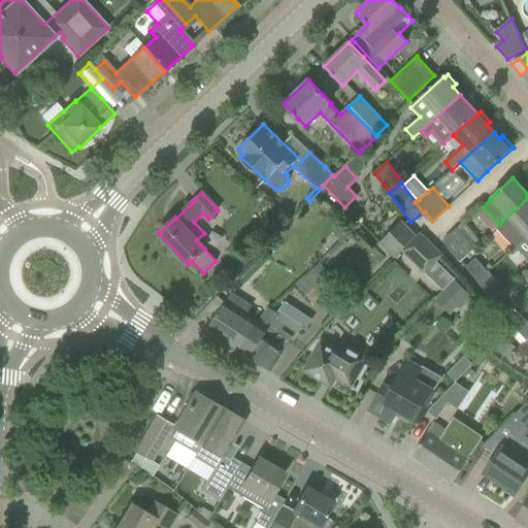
[(527,233),(527,198),(499,225),(500,226),(497,229),(514,246),(527,233)]
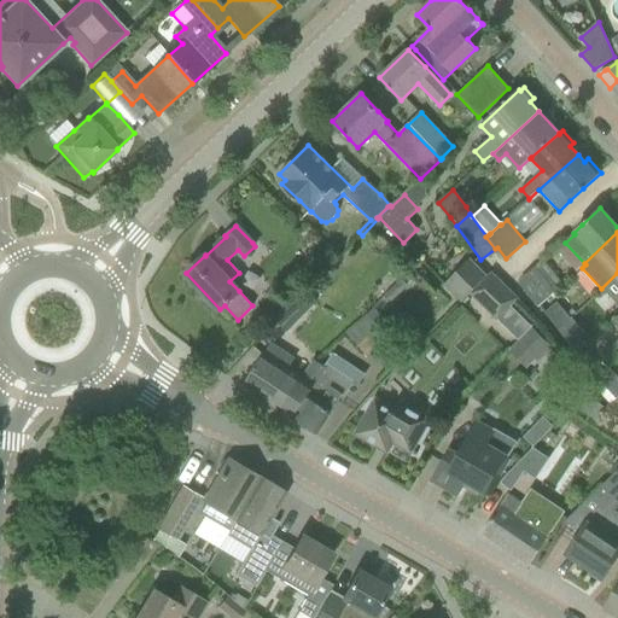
[(445,285),(462,302),(487,277),(470,261),(445,285)]
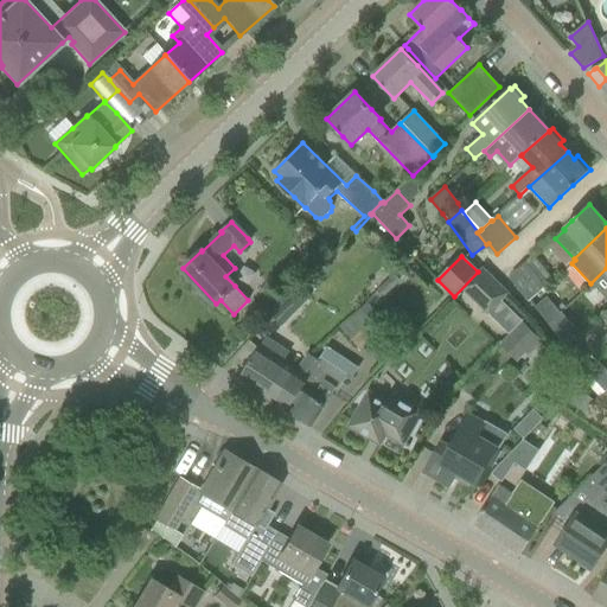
[(537,256),(510,279),(529,302),(545,287),(543,285),(553,276),(537,256)]
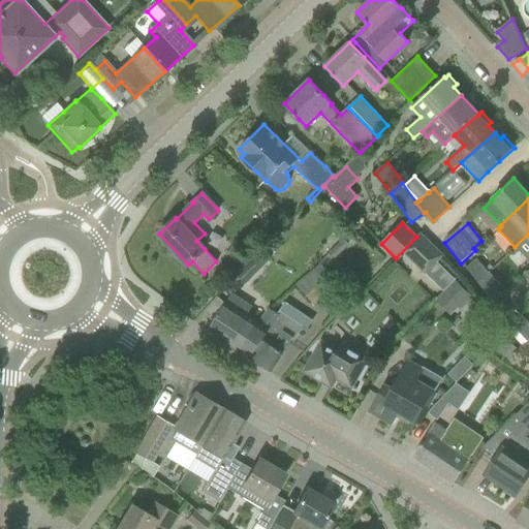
[(426,275),(443,256),(421,234),(402,252),(426,275)]
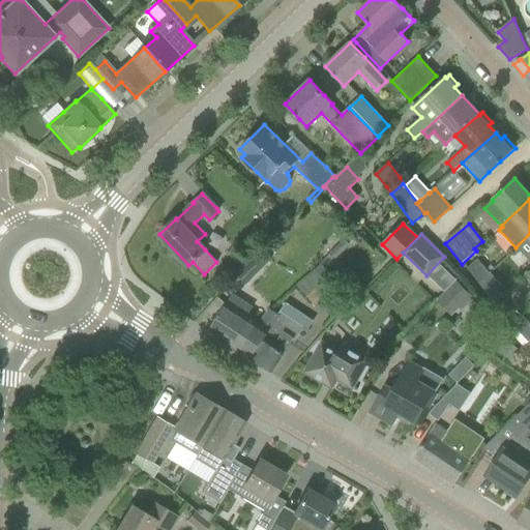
[(529,234),(516,247),(517,248),(518,247),(529,261),(529,234)]
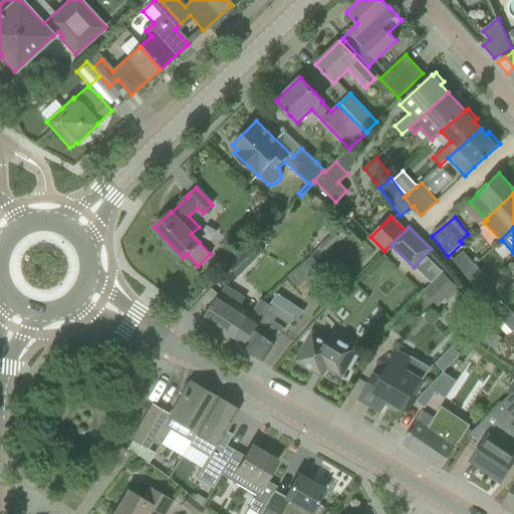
[(334,232),(318,247),(323,252),(339,238),(334,232)]
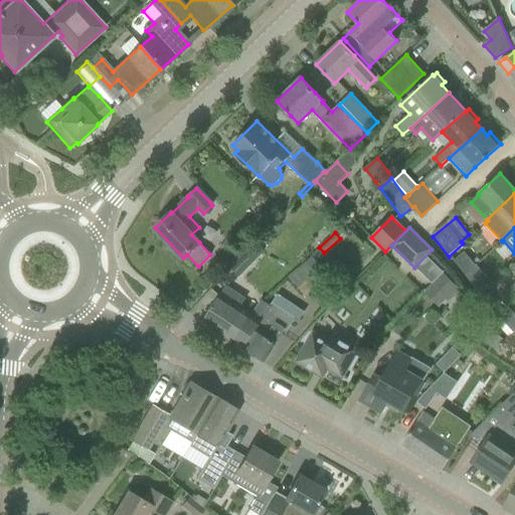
[(218,248),(228,260),(237,252),(226,241),(218,248)]
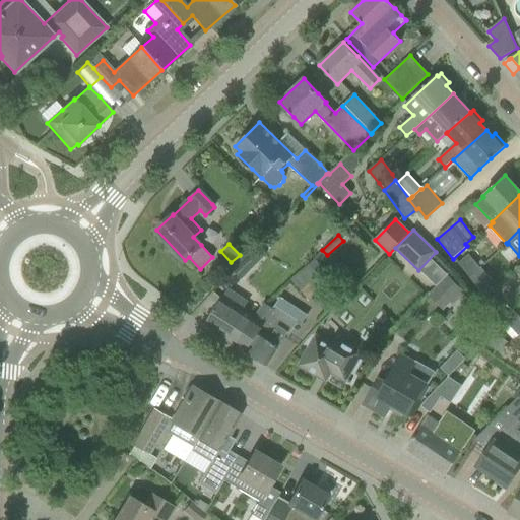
[(255,247),(233,270),(242,280),(265,257),(255,247)]
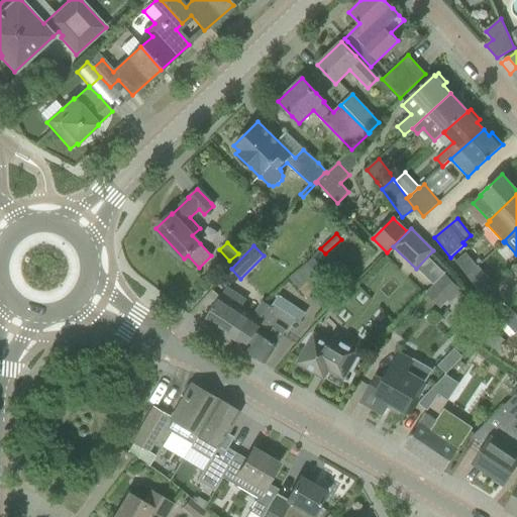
[(477,267),(466,253),(455,263),(467,277),(477,267)]
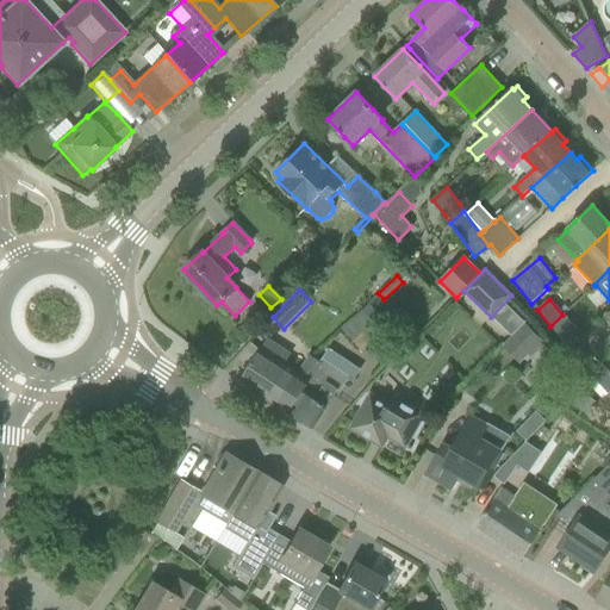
[(380,330),(373,323),(378,317),(367,306),(341,332),(360,352),(380,330)]
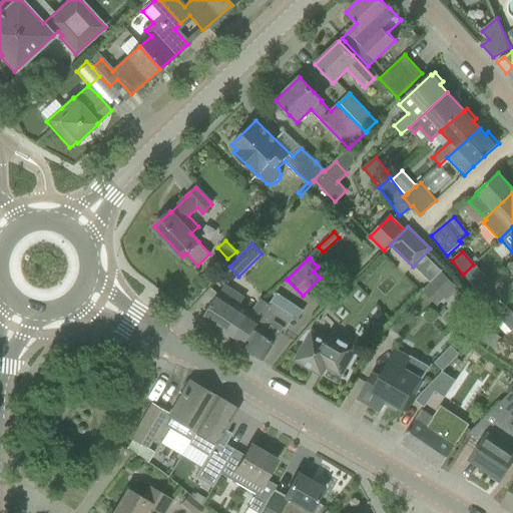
[(473,265),(463,275),(475,290),(487,279),(479,271),(483,267),(478,262),(473,265)]
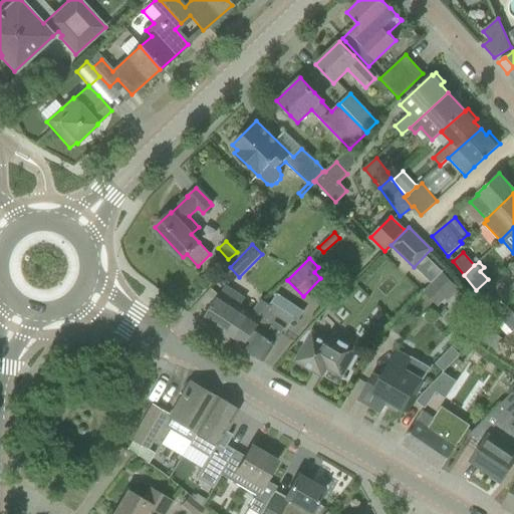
[(513,264),(510,268),(513,272),(513,284),(502,300),(506,304),(513,296),(513,264)]
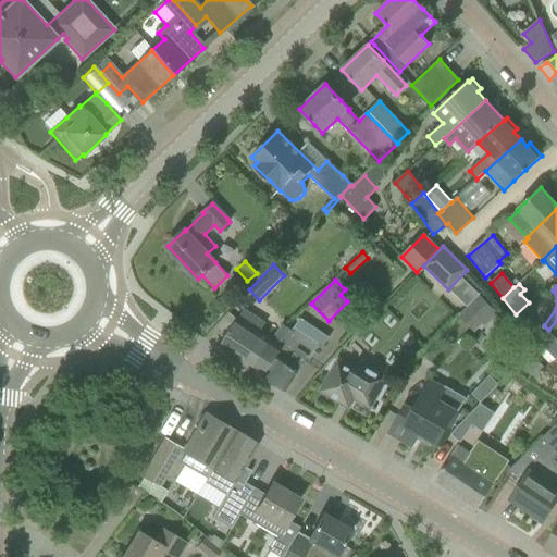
[(482,297),(481,296),(459,318),(475,333),(497,307),(485,294),(482,297)]
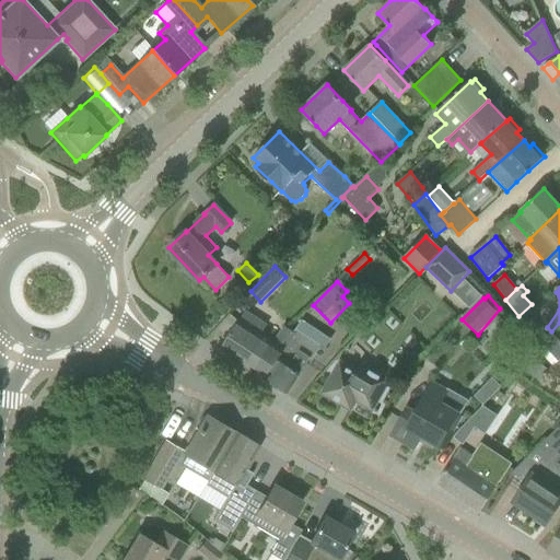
[(240,321),(220,350),(253,371),(271,341),(260,334),(267,325),(247,311),(244,315),(241,321),(240,321)]
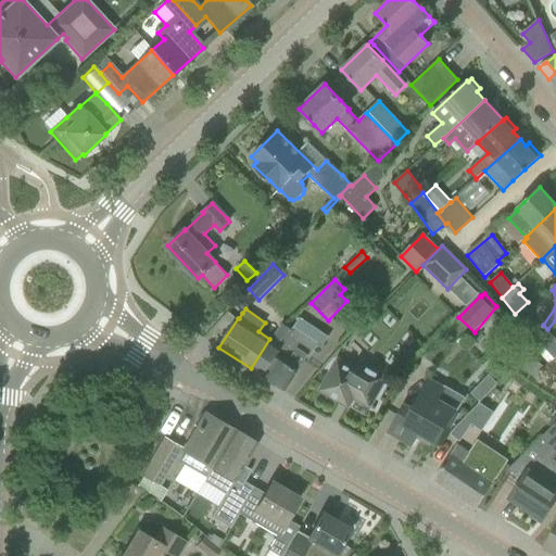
[(269,339),(251,368),(286,391),(317,342),(294,328),(292,330),(282,324),(272,340),(269,339)]
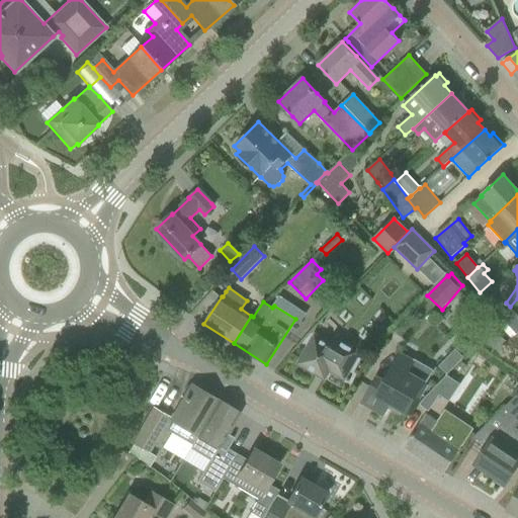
[(517,317),(517,316),(508,325),(516,334),(517,332),(517,317)]
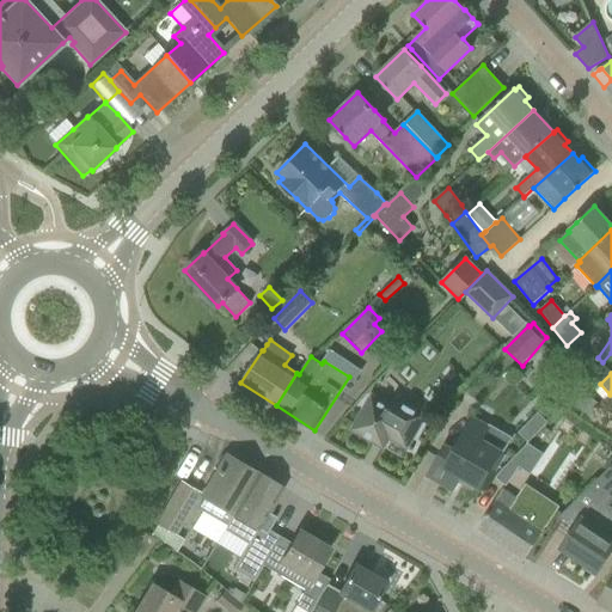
[(611,392),(610,395),(601,403),(611,414),(611,392)]
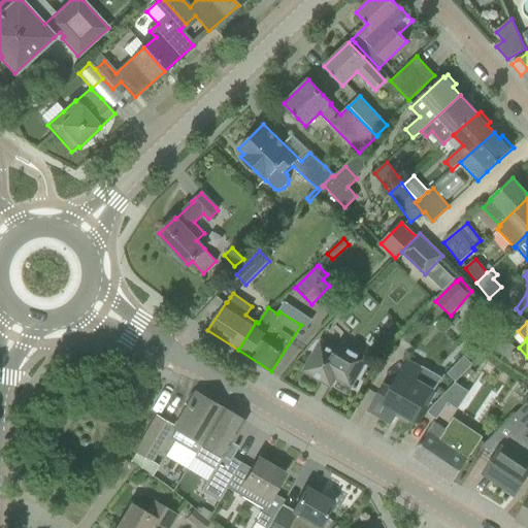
[(503,339),(496,351),(510,361),(518,349),(503,339)]
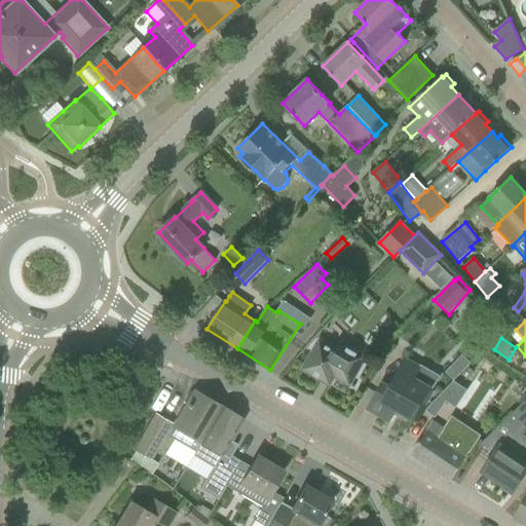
[(321,339),(312,351),(302,370),(330,385),(334,377),(349,385),(367,357),(340,340),(336,348),(321,339)]
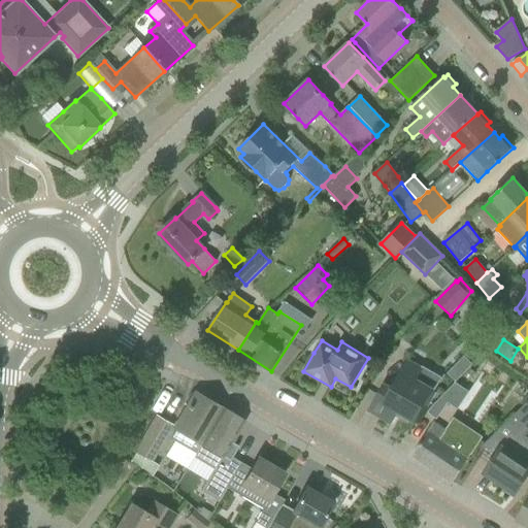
[(457,382),(471,363),(462,355),(448,373),(457,382)]
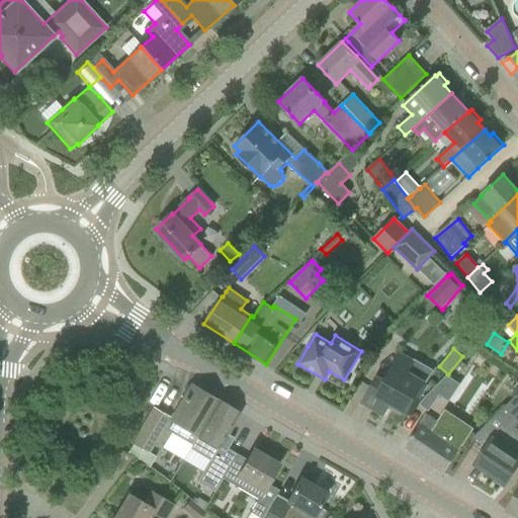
[(373,384),(363,403),(383,414),(390,403),(407,413),(415,397),(420,400),(428,385),(426,384),(433,371),(414,360),(413,362),(401,354),(384,382),(377,377),(373,384)]
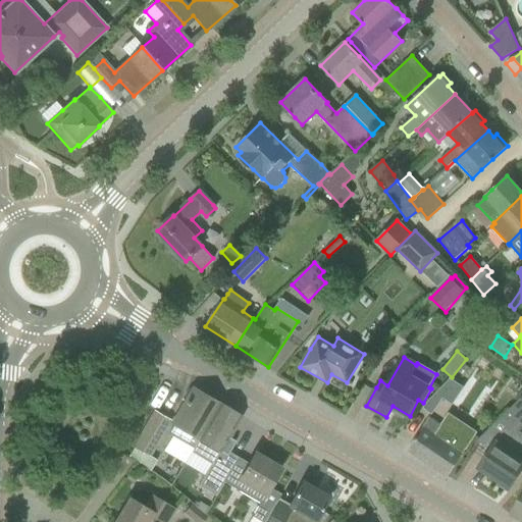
[(452,381),(450,379),(422,408),(430,413),(441,398),(452,381)]
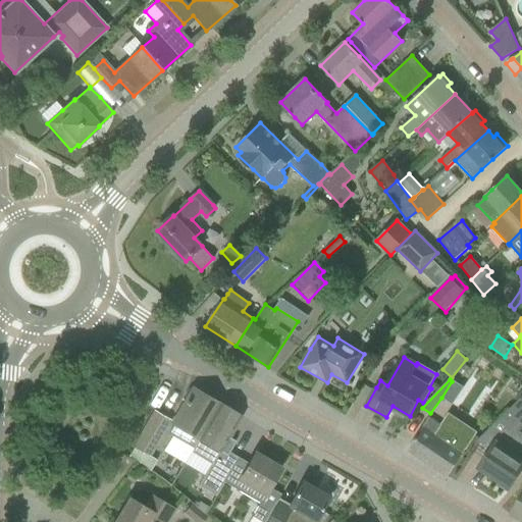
[(171,437),(163,452),(185,465),(194,450),(219,405),(193,390),(172,425),(173,425),(168,434),(171,437)]
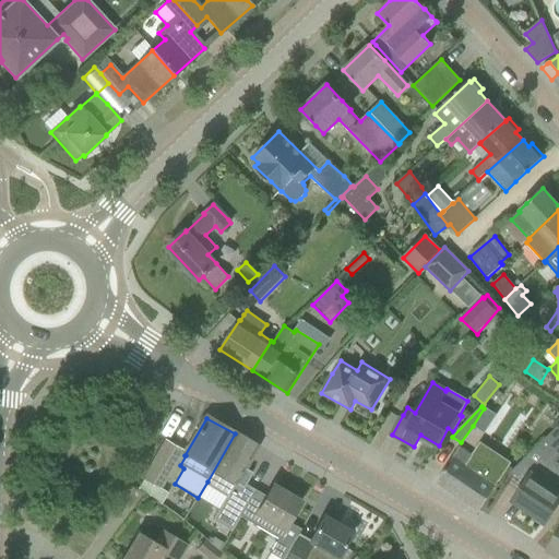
[(511,473),(525,482),(513,500),(545,522),(558,504),(558,501),(558,465),(555,462),(558,458),(558,430),(556,427),(511,473)]
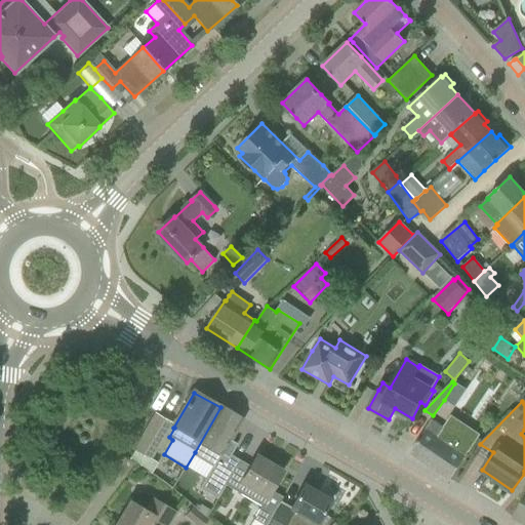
[(186,468),(186,469),(206,480),(199,491),(216,501),(225,486),(239,461),(230,456),(236,444),(229,440),(241,419),(220,407),(195,452),(186,468)]
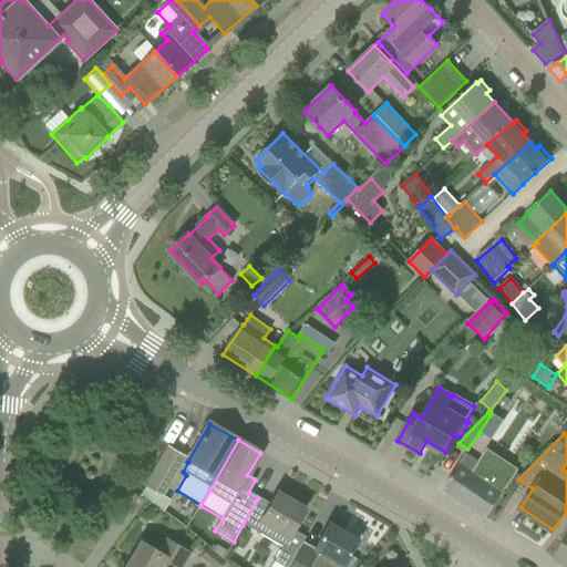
[(144,487),(138,495),(163,512),(169,501),(161,496),(184,459),(167,449),(144,487)]
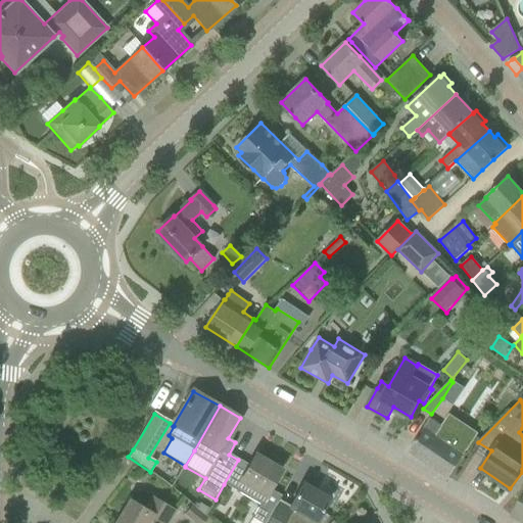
[(408,450),(448,478),(470,445),(478,433),(449,414),(441,426),(429,418),(408,450)]
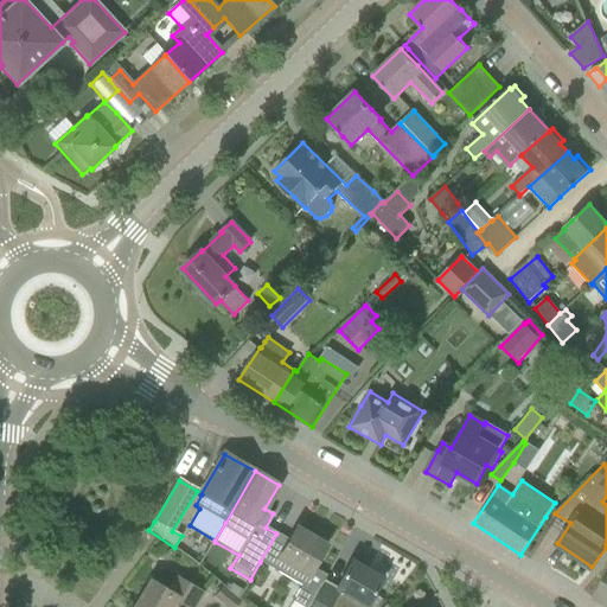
[(301,606),(308,606),(324,581),(326,576),(313,568),(326,545),(295,528),(288,541),(276,534),(260,562),(302,587),(293,602),(301,606)]
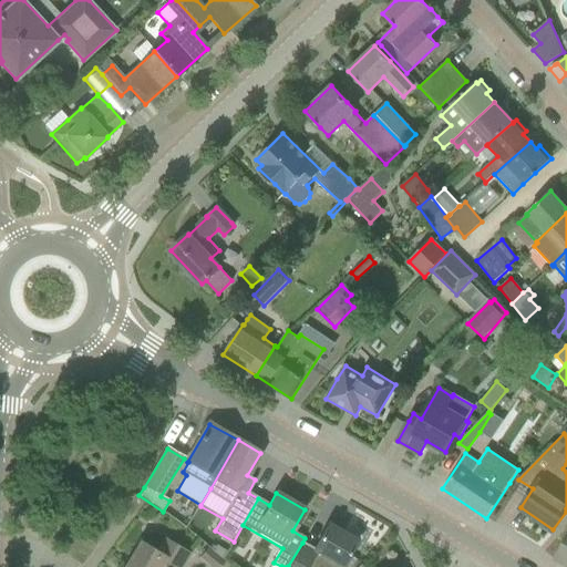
[(328,523),(318,542),(313,549),(302,543),(288,566),(341,566),(347,559),(358,540),(328,523)]
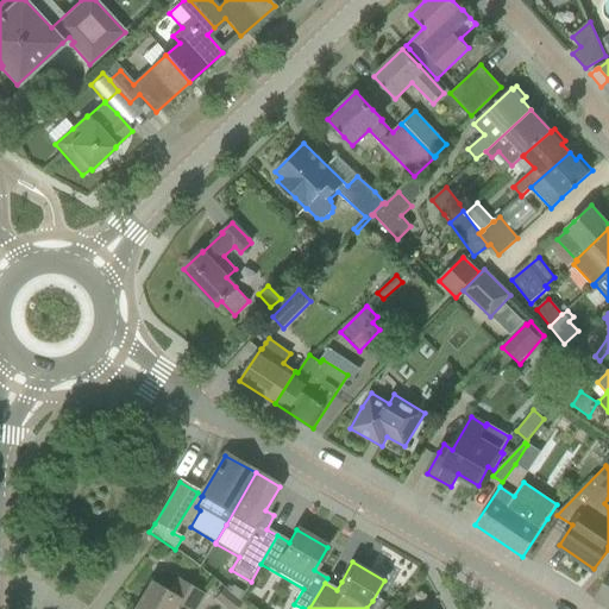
[(608,572),(594,601),(608,608),(608,572)]
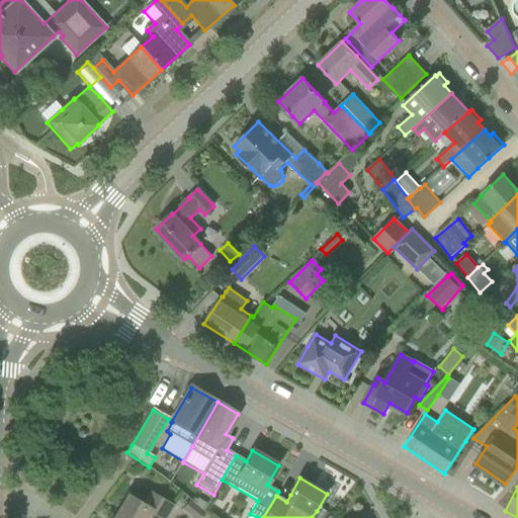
[(166,517),(173,506),(168,503),(151,493),(144,504),(128,495),(114,517),(166,517)]
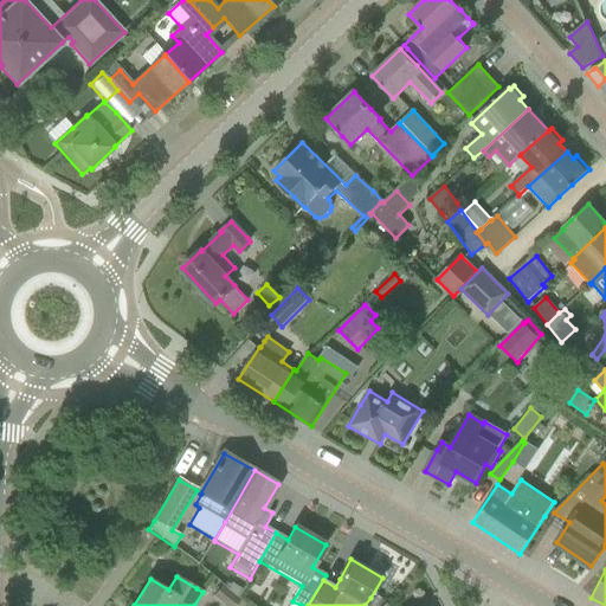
[(230,585),(227,591),(237,599),(242,592),(230,585)]
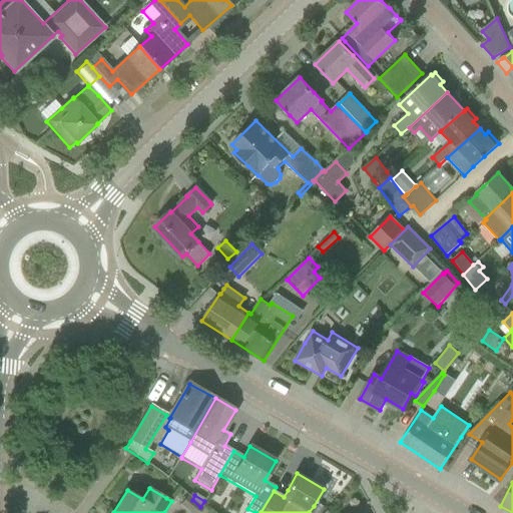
[(188,512),(201,512),(204,510),(200,507),(192,500),(187,497),(180,506),(188,512)]
